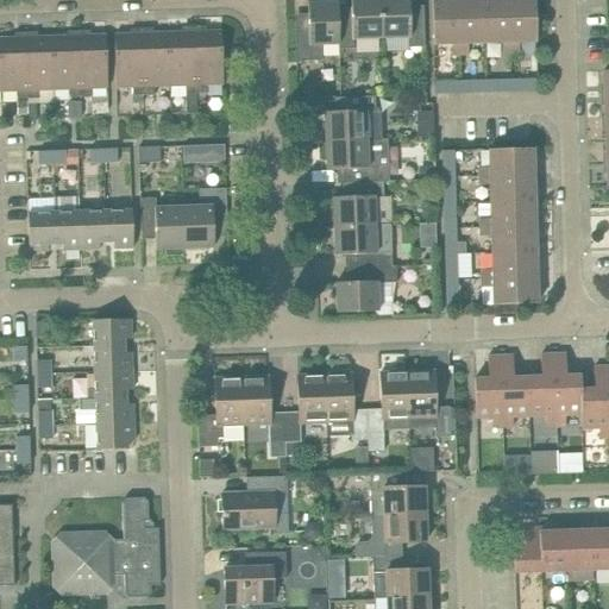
[(380,38),(378,0),(350,0),(351,16),(338,16),(338,45),(339,49),(353,49),(353,39),(380,38)]
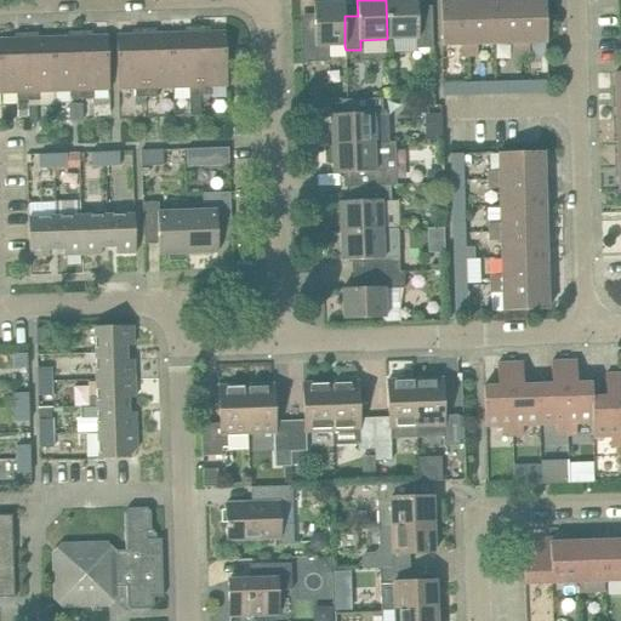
[(386,0),(387,39),(417,39),(417,47),(433,47),(432,13),(417,15),(416,0),(386,0)]
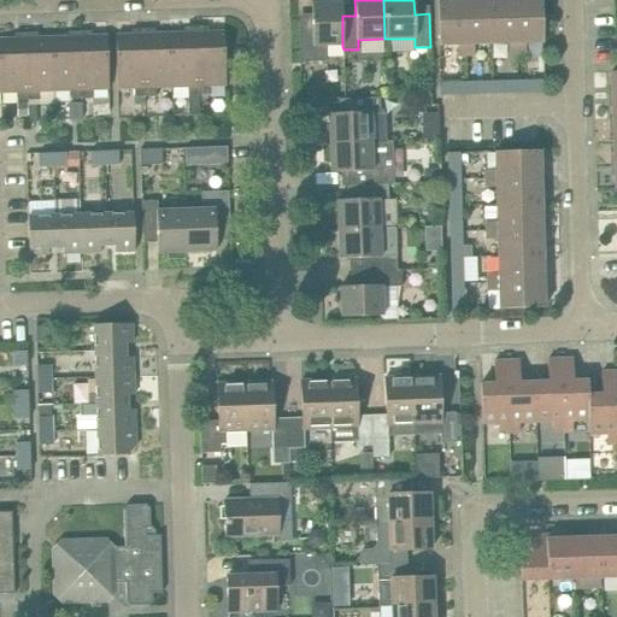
[(465,57),(463,0),(441,0),(438,0),(439,46),(456,45),(456,57),(465,57)]
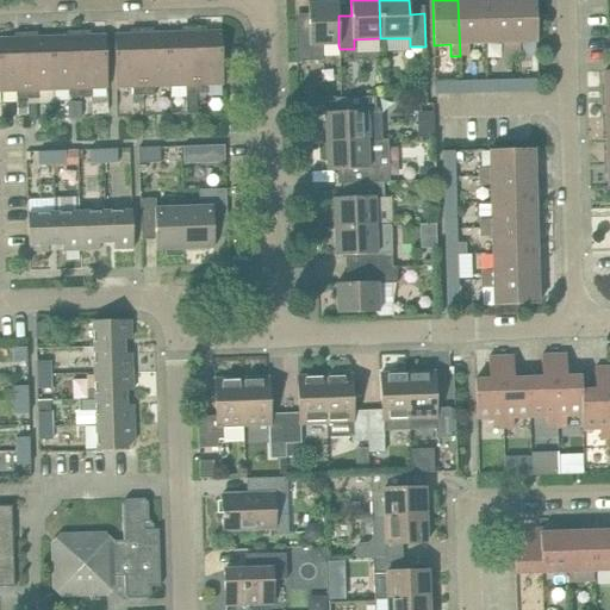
[(485,44),(484,0),(458,0),(460,56),(468,56),(467,44),(485,44)]
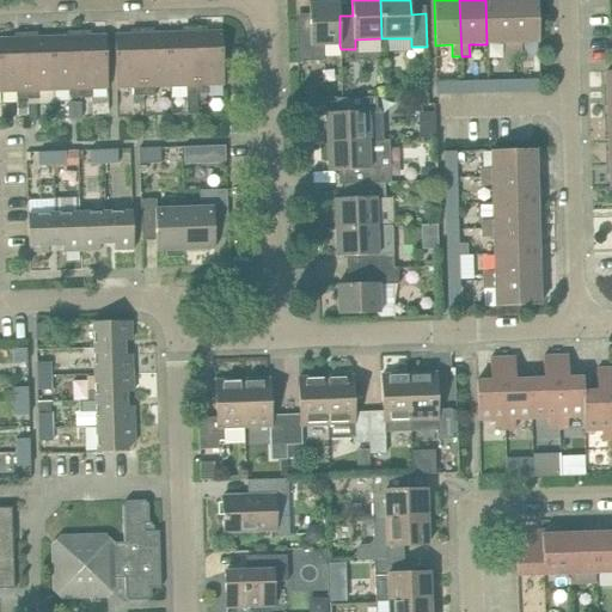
[(512,0),(485,0),(487,44),(503,44),(503,54),(513,54),(512,0)]
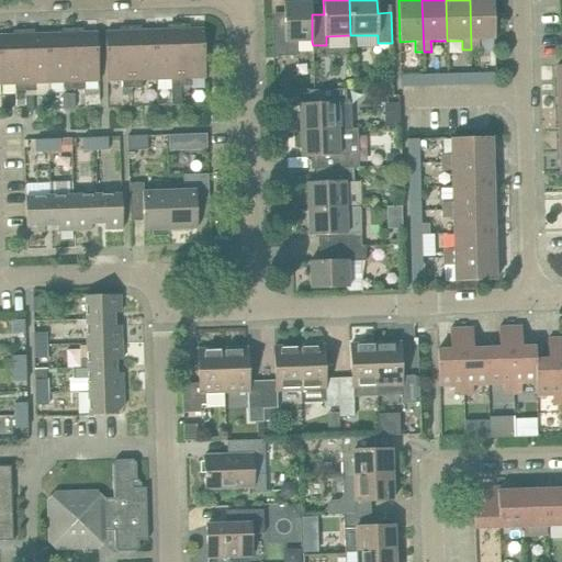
[(470,0),(471,49),(479,48),(479,38),(495,38),(493,0),(470,0)]
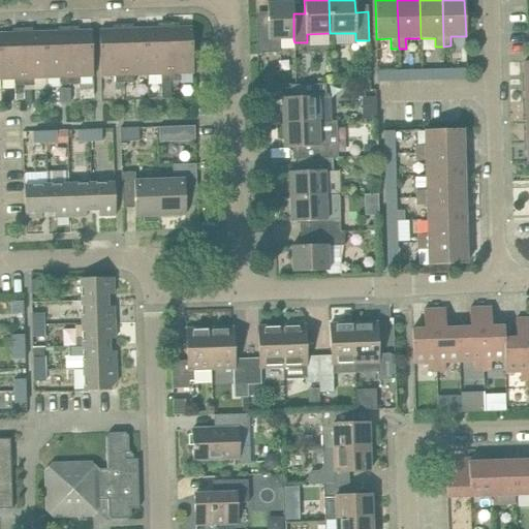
[(293,39),(293,13),(293,2),(268,3),(268,19),(255,19),(256,54),(280,53),(280,39),(293,39)]
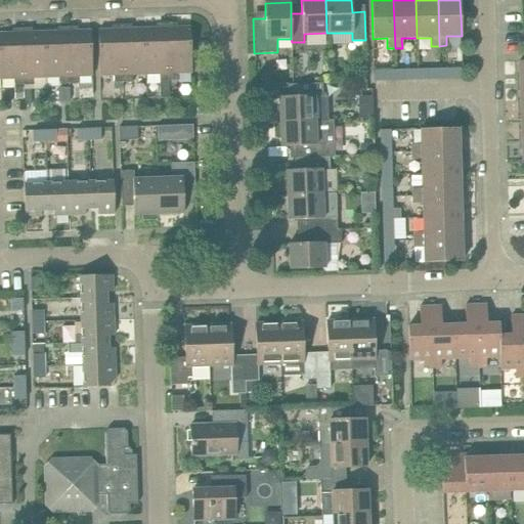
[(161,29),(144,29),(145,73),(158,73),(158,81),(159,81),(168,81),(167,24),(161,24),(161,29)]
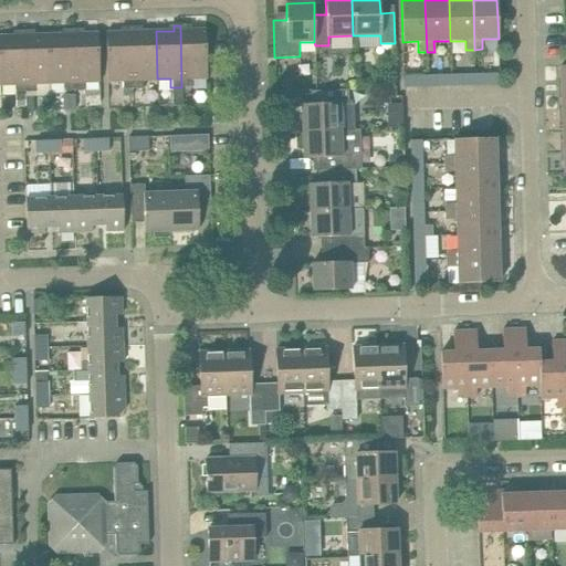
[(180,25),(181,87),(192,86),(192,79),(207,79),(206,30),(187,30),(187,25),(180,25)]
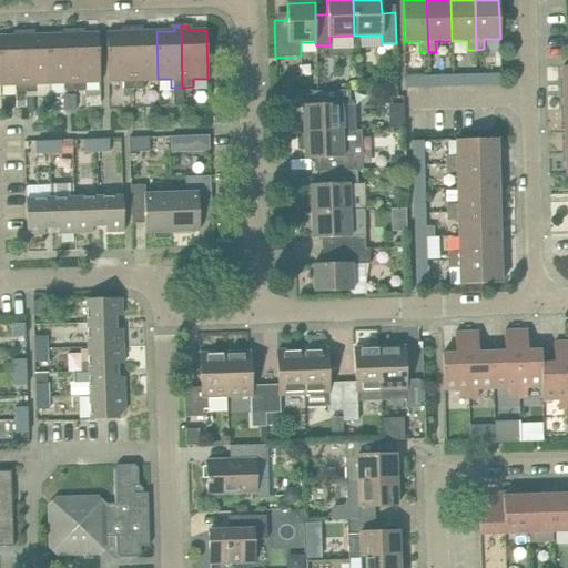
[(133,88),(131,27),(125,27),(125,32),(107,33),(108,81),(121,80),(121,89),(133,88)]
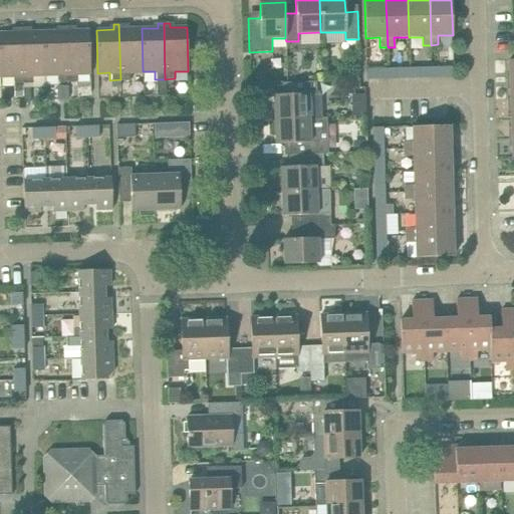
[(143,71),(142,28),(124,29),(124,24),(118,24),(120,79),(129,79),(129,72),(143,71)]
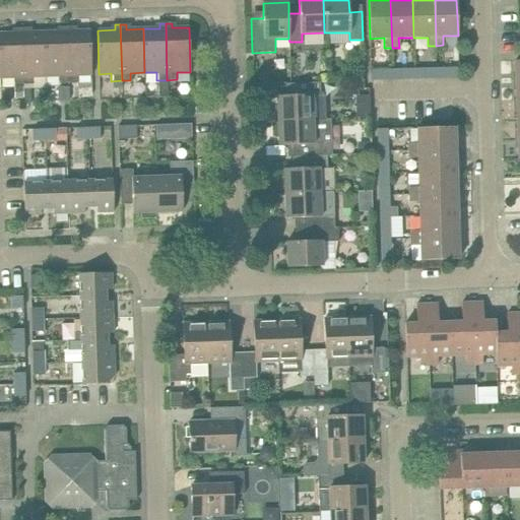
[(61,31),(45,31),(46,76),(59,76),(59,83),(69,83),(67,26),(60,26),(61,31)]
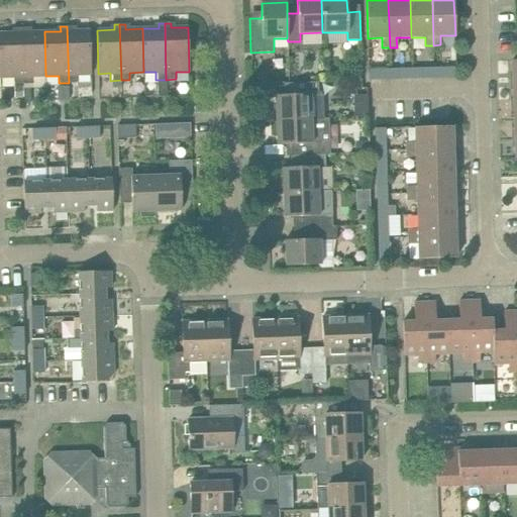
[(73,26),(67,26),(69,83),(78,83),(78,75),(91,75),(90,30),(73,30),(73,26)]
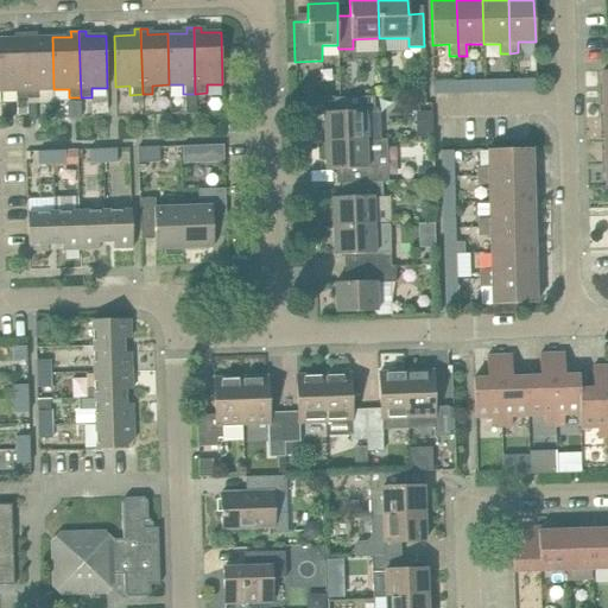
[(18,38),(0,38),(0,74),(0,92),(16,90),(17,100),(27,99),(25,32),(18,33),(18,38)]
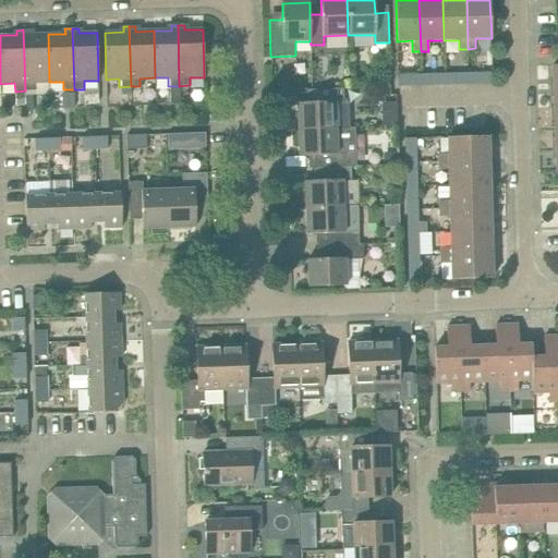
[(29,29),(23,29),(25,91),(35,91),(35,83),(49,82),(48,34),(29,35),(29,29)]
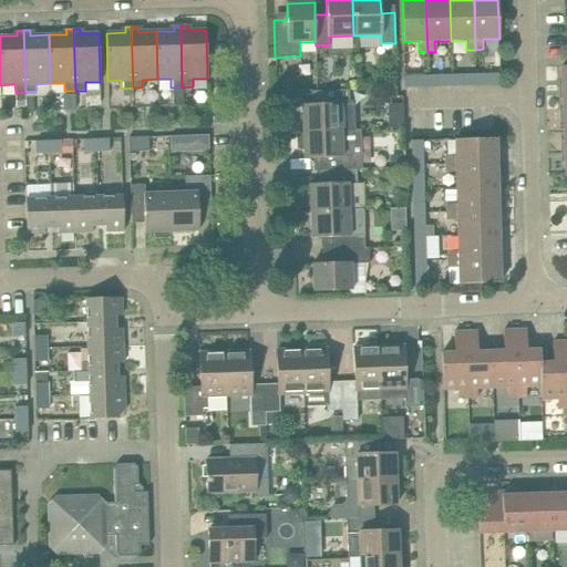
[(476,75),(476,85),(492,84),(492,74),(476,75)]
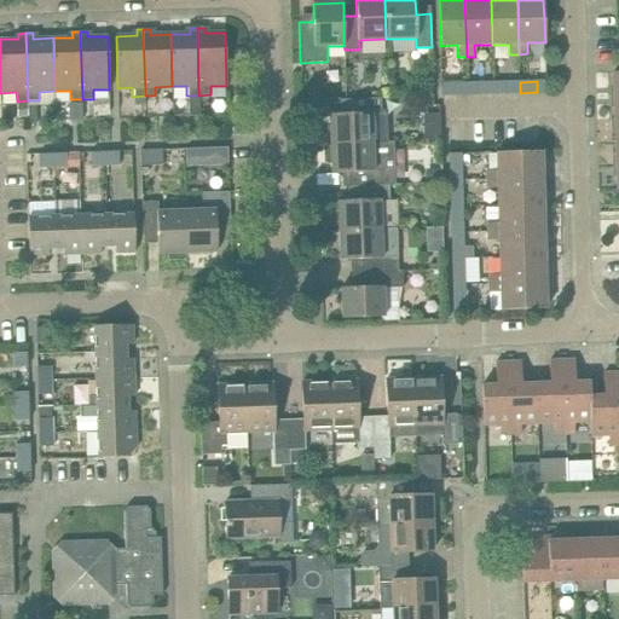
[(485,82),(467,84),(468,94),(485,94),(485,82)]
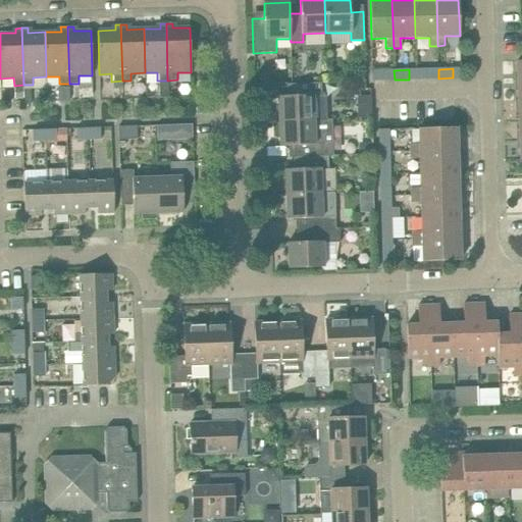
[(438,79),(438,69),(423,69),(424,79),(438,79)]
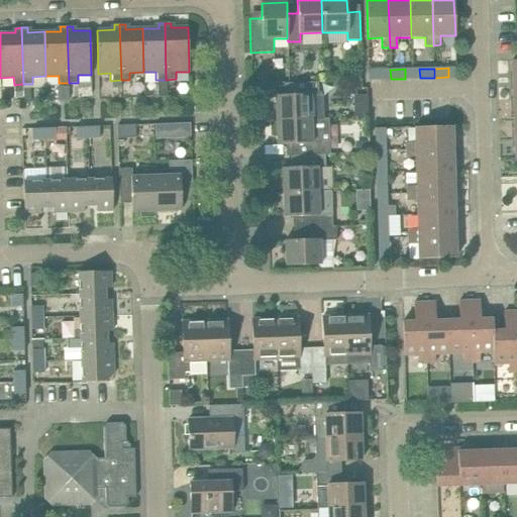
[(391,79),(390,70),(376,70),(376,79),(391,79)]
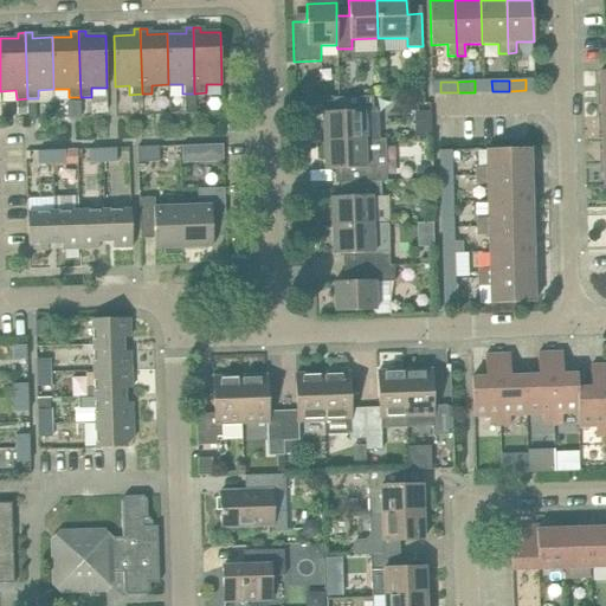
[(194,94),(184,94),(185,114),(195,114),(194,94)]
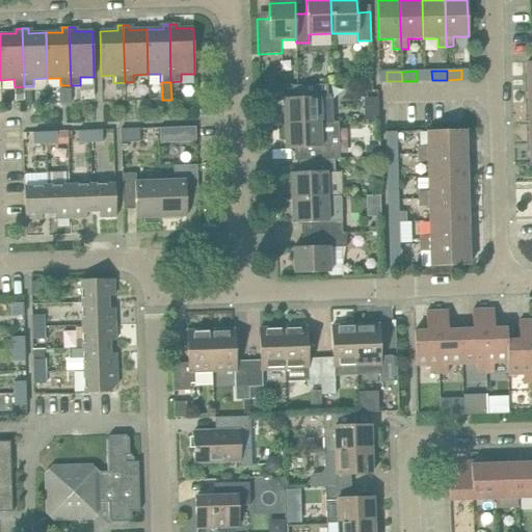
[(284,124),(320,122),(328,122),(333,117),(331,101),(327,98),(326,84),(319,84),(298,85),(298,98),(283,98),(284,124)]
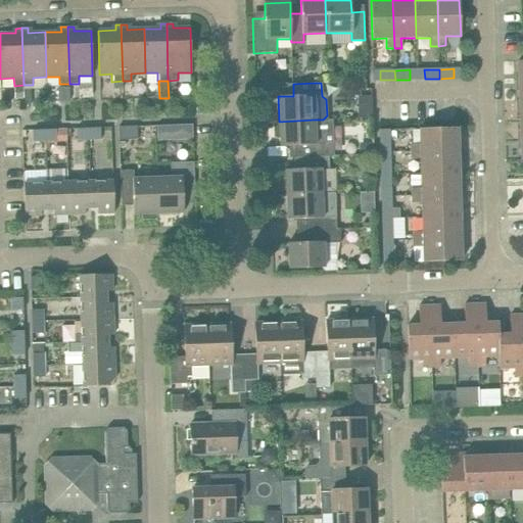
[(68,88),(58,89),(58,101),(68,100),(68,88)]
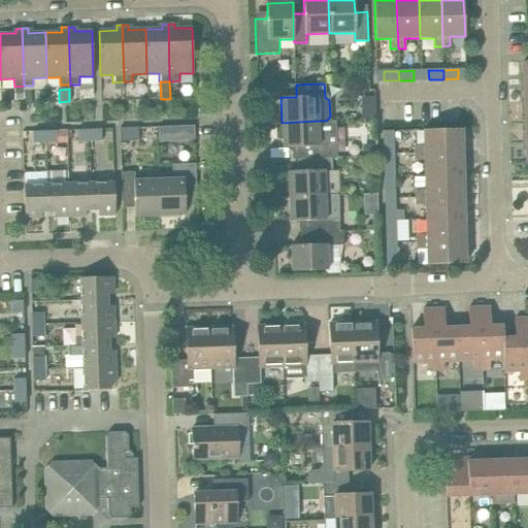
[(23,90),(14,90),(14,100),(23,100),(23,90)]
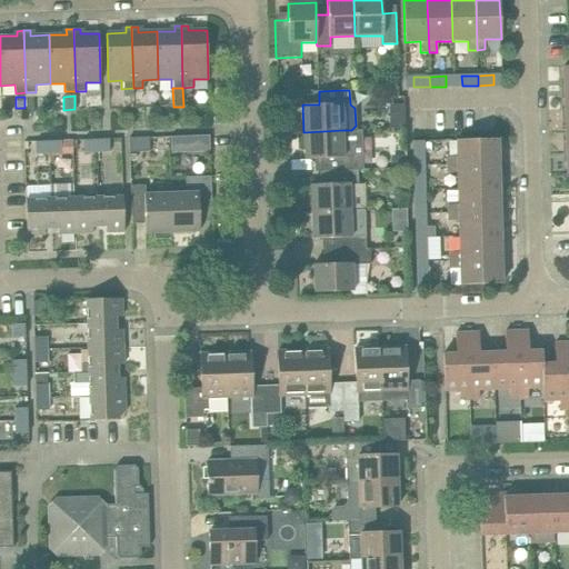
[(403,118),(390,119),(390,128),(405,127),(403,118)]
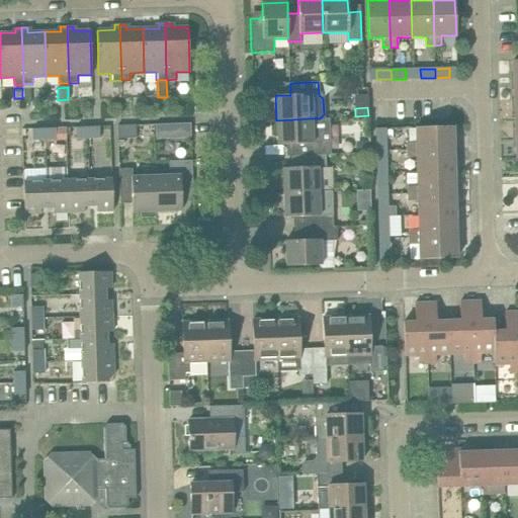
[(312,118),(276,120),(277,145),(292,145),(293,156),(297,156),(321,155),(320,142),(313,142),(312,118)]
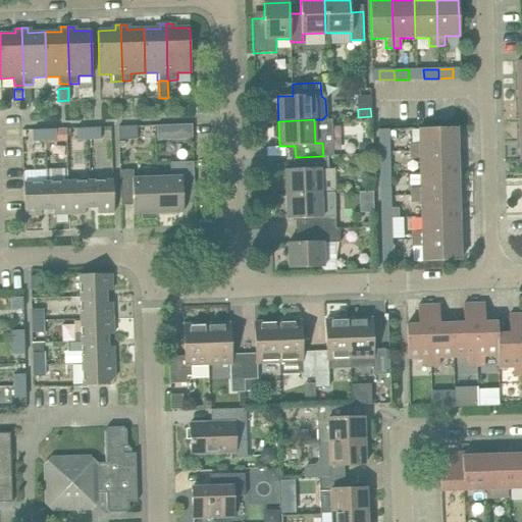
[(137,125),(118,126),(119,140),(137,139),(137,125)]
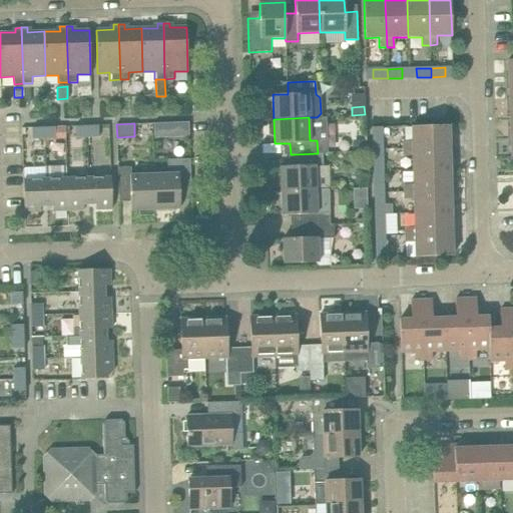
[(167,123),(155,123),(155,137),(167,137),(167,123)]
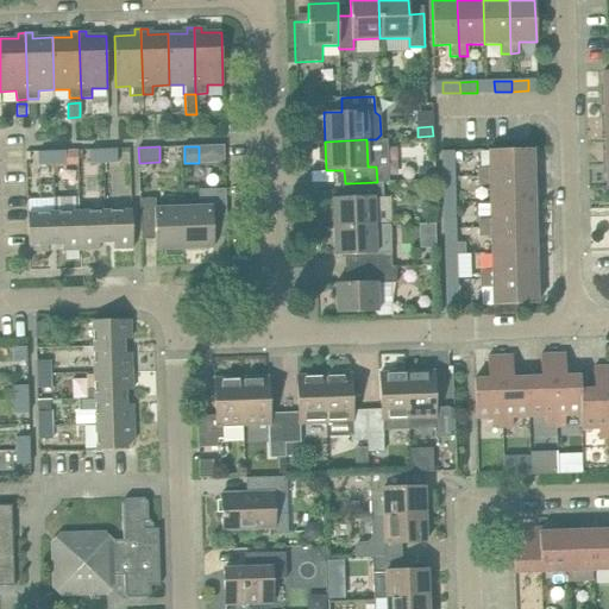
[(106,149),(106,161),(119,161),(119,148),(106,149)]
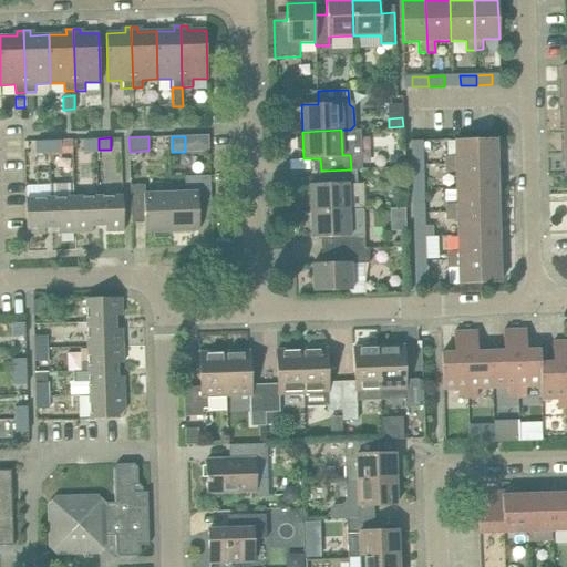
[(50,140),(51,151),(63,151),(62,138),(50,140)]
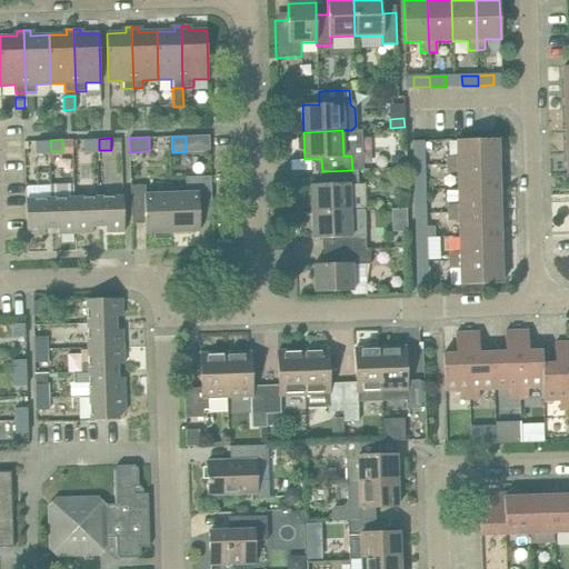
[(99,150),(99,139),(87,139),(87,151),(99,150)]
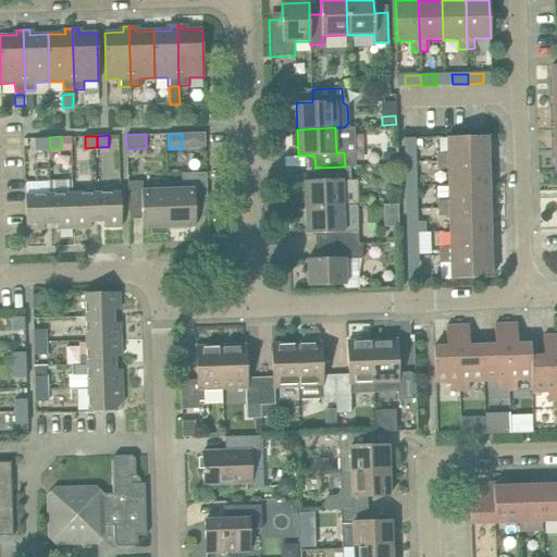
[(437,161),(489,159),(487,136),(447,137),(447,153),(437,153),(437,161)]
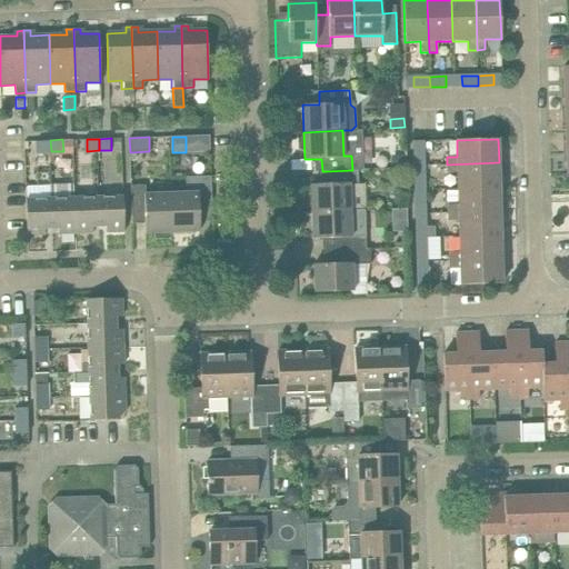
[(51,151),(50,140),(38,140),(38,152),(51,151)]
